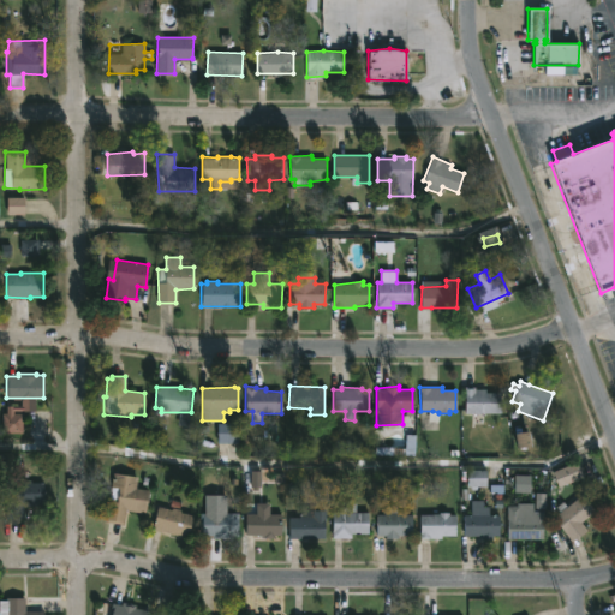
[(475,388),(485,389),(485,393),(500,393),(500,413),(485,413),(485,424),(472,424),(472,413),(465,413),(465,387),(475,387),(475,388)]
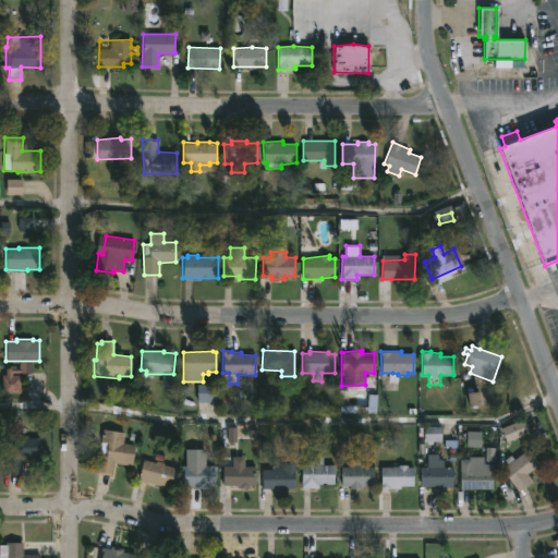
[(31,393),(43,393),(43,376),(32,376),(31,393)]
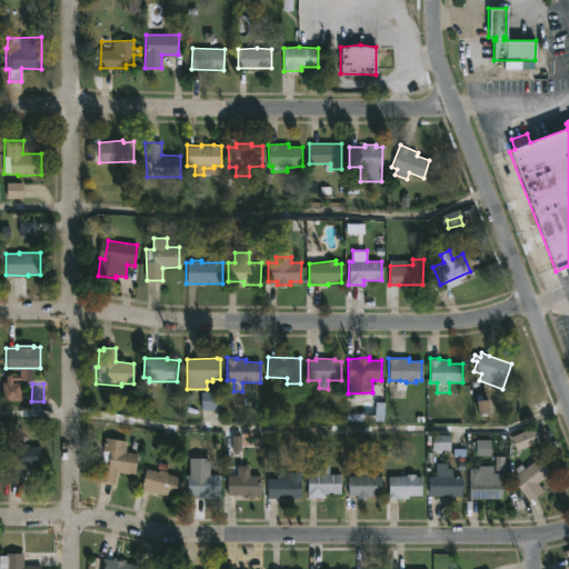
[(5,386),(5,402),(21,402),(21,386),(5,386)]
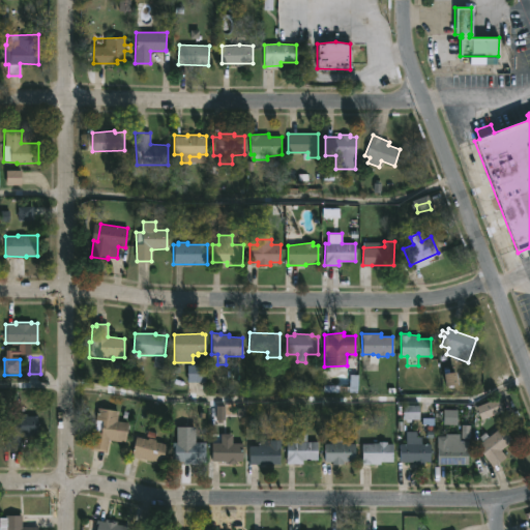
[(502,411),(497,401),(478,409),(483,420),(502,411)]
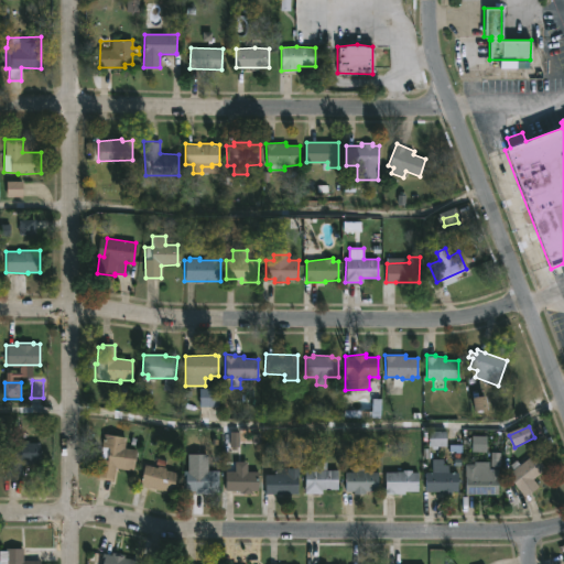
[(137,448),(134,469),(116,467),(114,480),(97,478),(104,434),(126,437),(125,447),(137,448)]
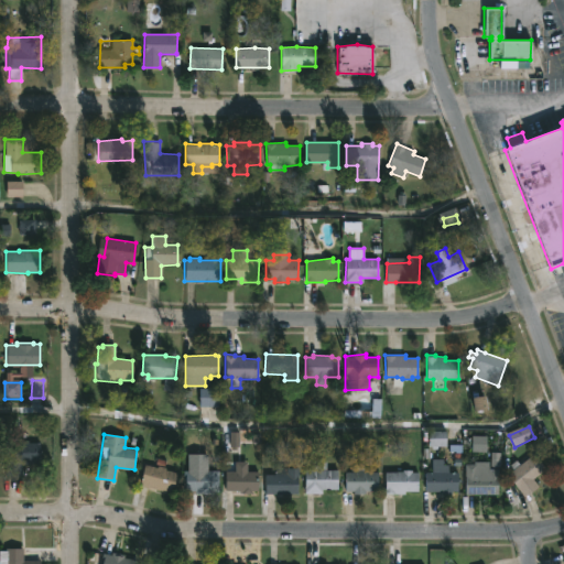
[(29,441),(29,443),(42,443),(42,463),(22,464),(22,475),(7,475),(7,458),(4,458),(4,441),(19,443),(19,441),(29,441)]
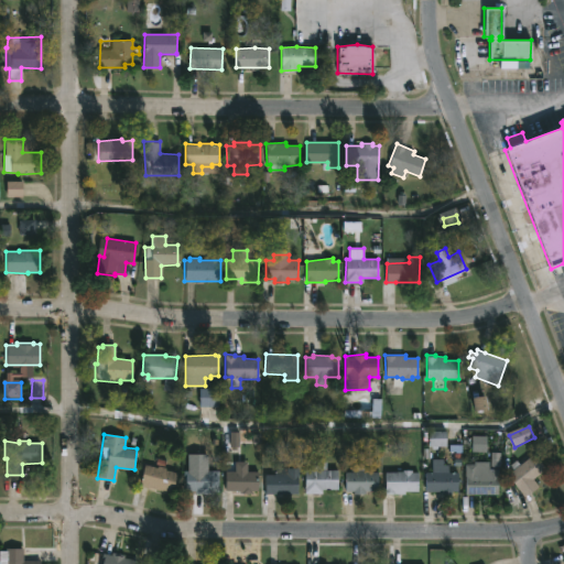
[(533,454),(544,468),(533,477),(537,481),(529,487),(532,490),(525,496),(508,474),(513,469),(510,465),(517,461),(519,464),(533,454)]
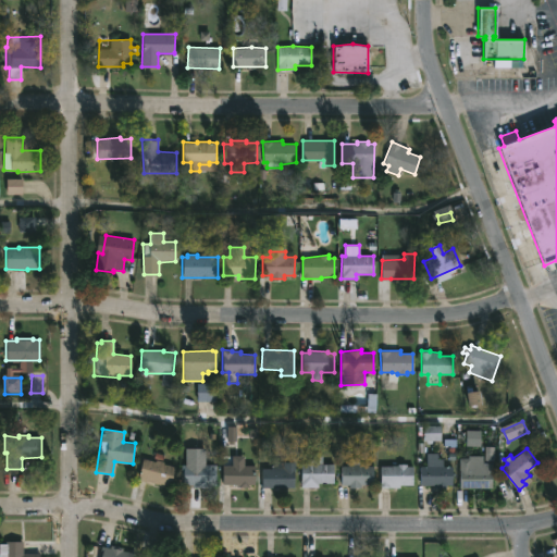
[(453,467),(452,486),(446,486),(446,489),(419,485),(420,467),(426,467),(426,454),(437,454),(437,459),(443,459),(443,467),(453,467)]
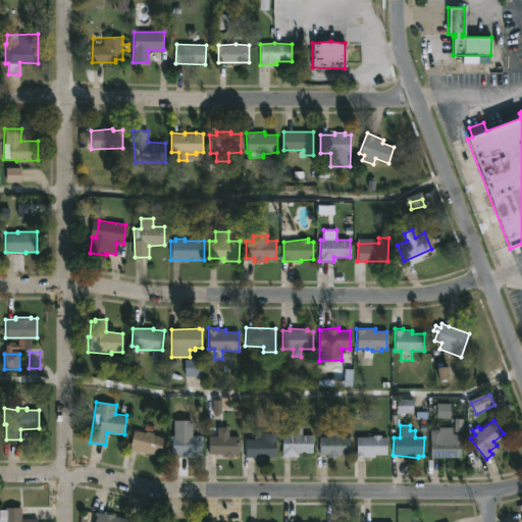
[(192,426),(192,436),(203,436),(203,455),(195,455),(195,457),(170,455),(170,436),(181,434),(183,426),(192,426)]
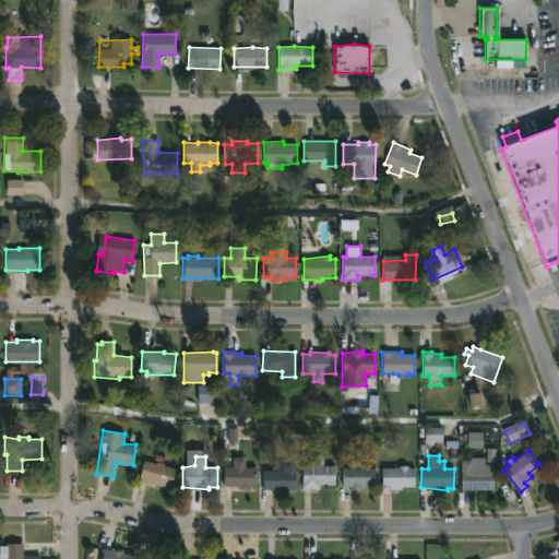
[(485,458),(484,465),(494,465),(492,490),(461,490),(462,460),(470,461),(471,458),(485,458)]
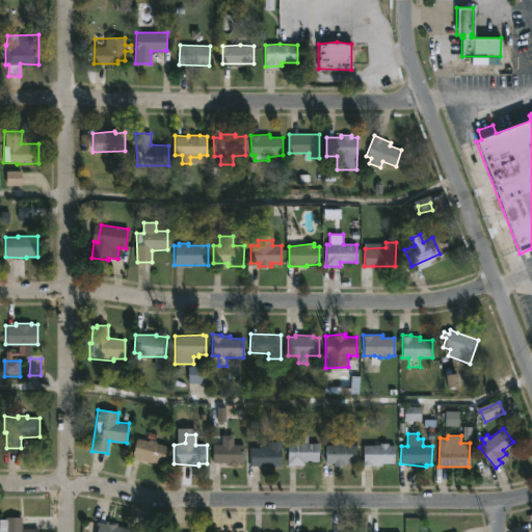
[(308,436),(308,444),(317,444),(317,462),(304,462),(303,467),(288,466),(288,444),(295,444),(295,440),(300,440),(300,436),(308,436)]
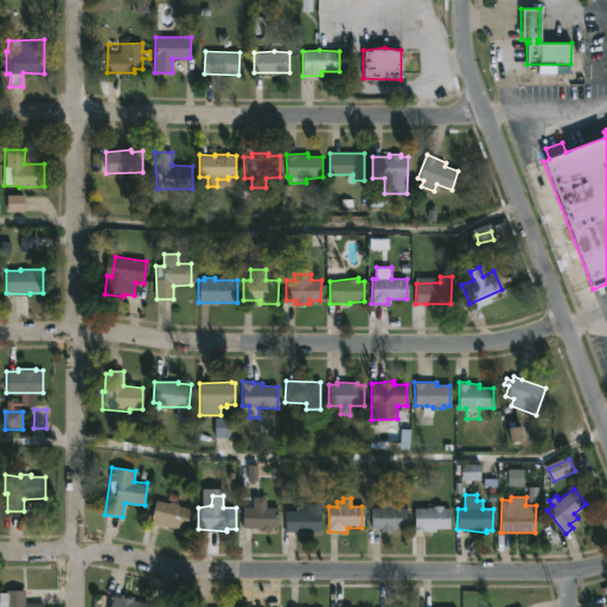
[(266,499),(264,508),(278,508),(276,529),(270,528),(270,531),(260,531),(261,528),(242,528),(243,508),(253,508),(253,499),(266,499)]
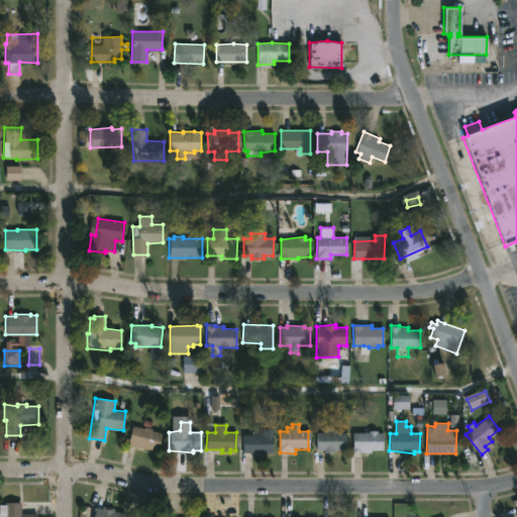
[(132,426),(152,428),(151,431),(163,433),(159,450),(128,444),(132,426)]
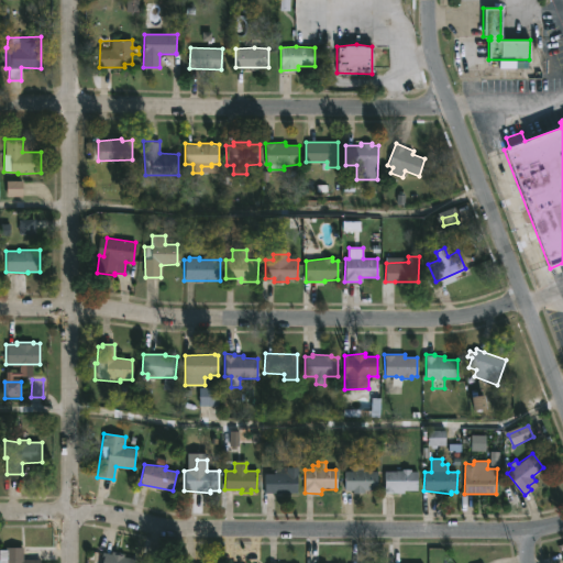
[(363,464),(363,472),(376,471),(376,490),(364,490),(364,493),(353,493),(353,490),(344,490),(344,471),(352,471),(352,464),(363,464)]
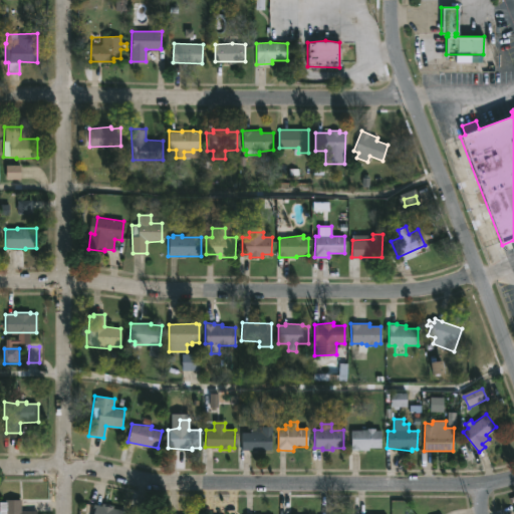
[(244,449),(241,449),(241,432),(250,433),(250,427),(271,427),(270,450),(244,449)]
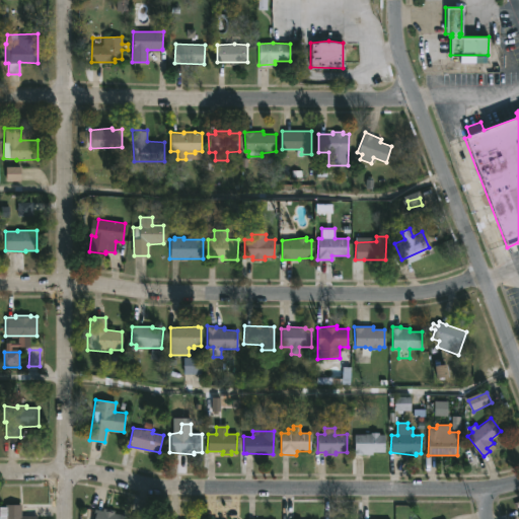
[(378,433),(378,434),(384,434),(383,452),(373,452),(373,455),(354,454),(354,434),(378,433)]
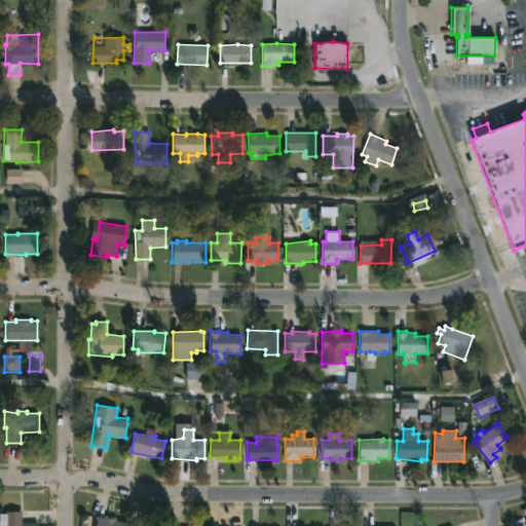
[(21,512),(21,522),(37,523),(37,525),(5,525),(5,512),(21,512)]
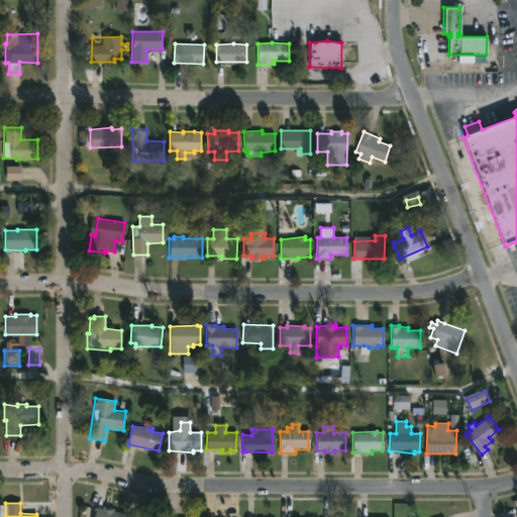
[(114,508),(114,511),(125,513),(124,516),(92,516),(95,507),(102,509),(103,505),(114,508)]
